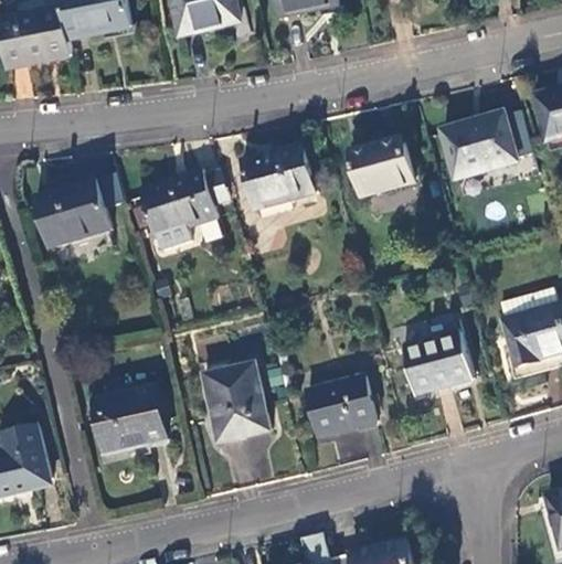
[(28,0),(17,2),(19,14),(46,9),(43,0),(28,0)]
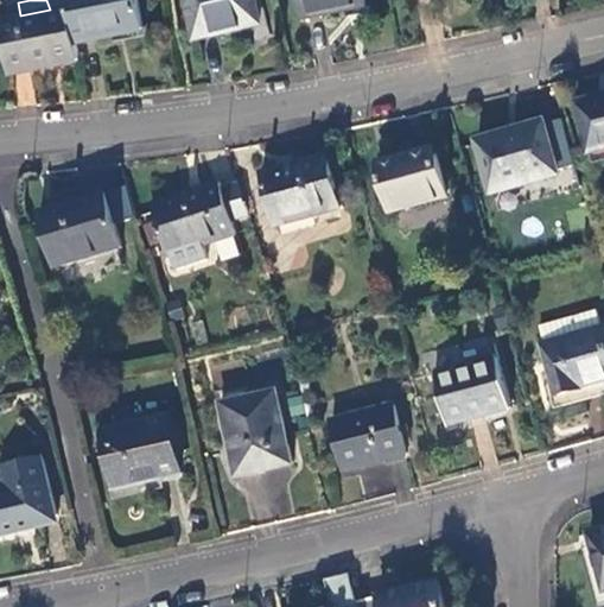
[(65,0),(67,6),(74,42),(141,29),(137,0),(65,0)]
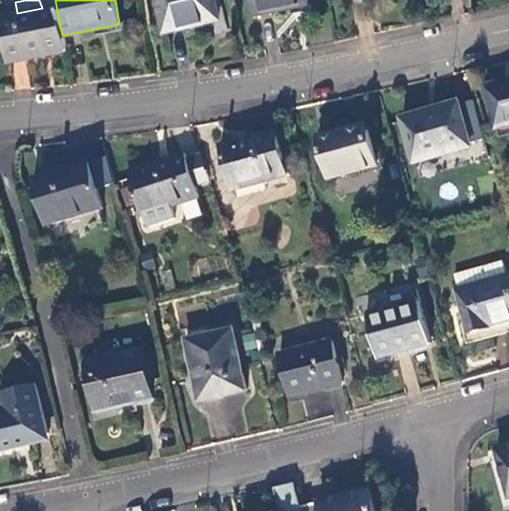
[(155,0),(161,30),(183,26),(183,28),(218,21),(213,0),(155,0)]
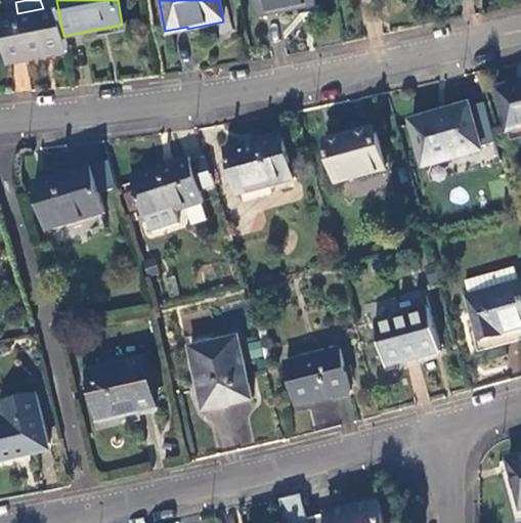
[(255,0),(259,16),(312,5),(311,0),(255,0)]
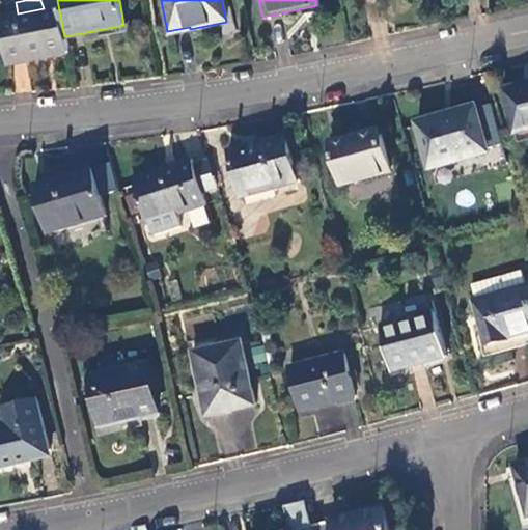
[(5,62),(66,52),(64,36),(58,5),(44,8),(18,14),(0,17),(0,33),(5,62)]
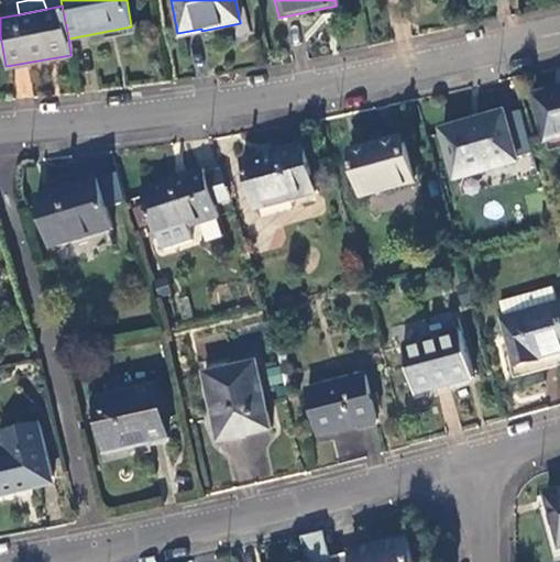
[(11,69),(14,96),(29,95),(25,68),(11,69)]
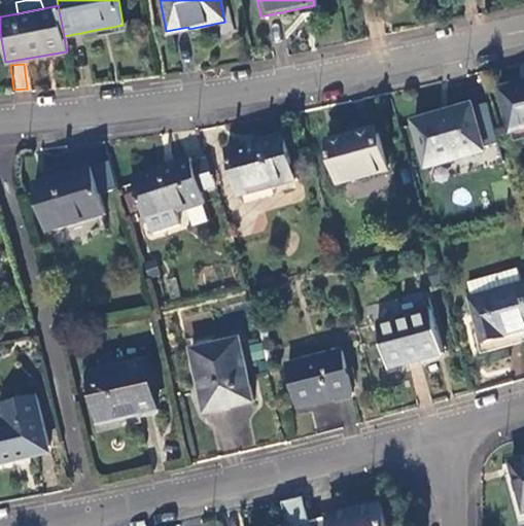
[(523,81),(497,88),(510,132),(523,129),(523,81)]
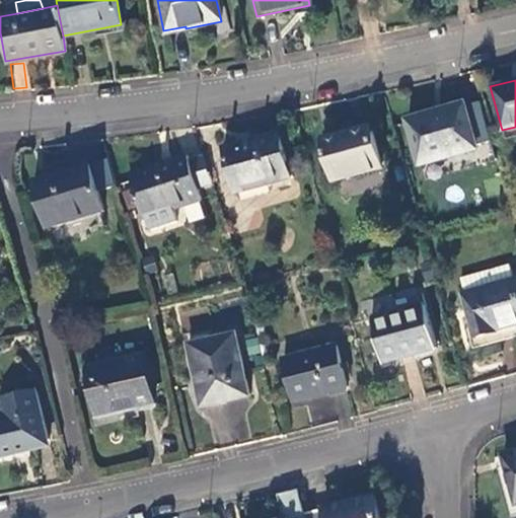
[(462,104),(406,120),(417,164),(474,147),(462,104)]
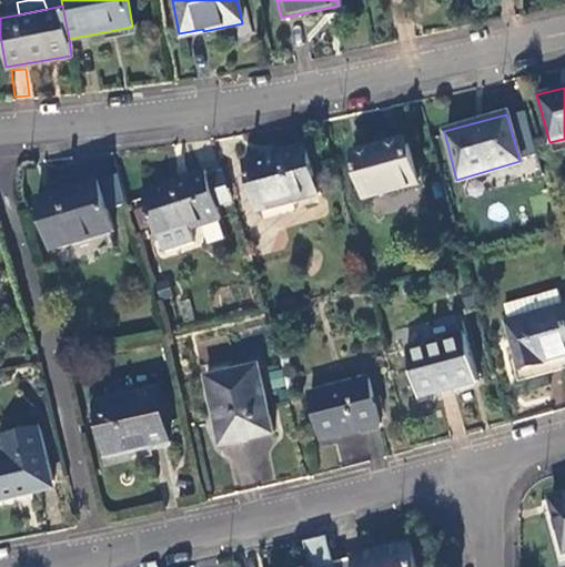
[(404,139),(351,153),(363,196),(416,182),(404,139)]
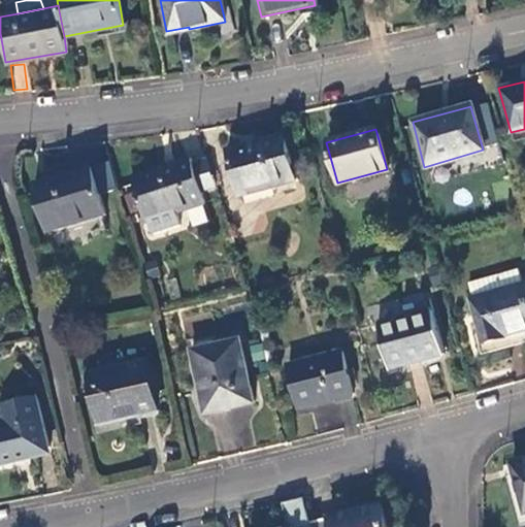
[(282,135),(226,152),(238,196),(294,182),(282,135)]
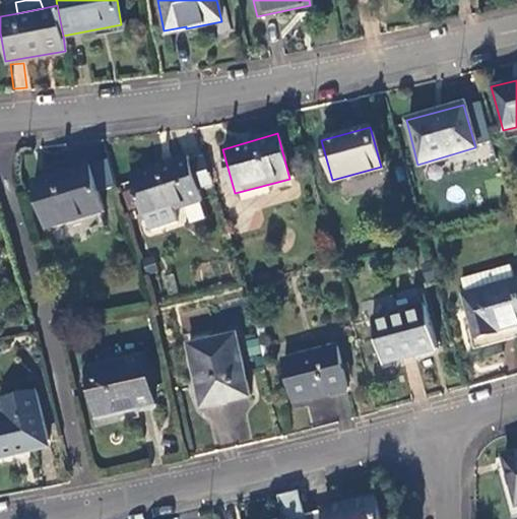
[(186,157),(129,174),(140,213),(169,205),(170,210),(172,210),(199,201),(196,190),(188,164),(186,157)]
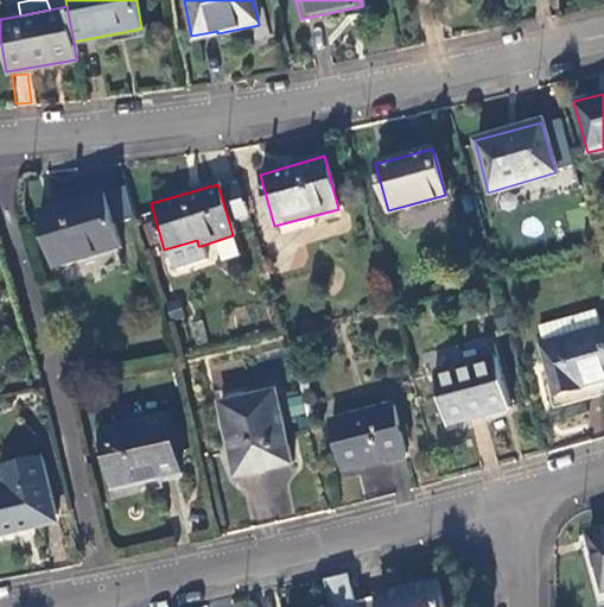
[(247,217),(237,185),(220,191),(229,222),(247,217)]
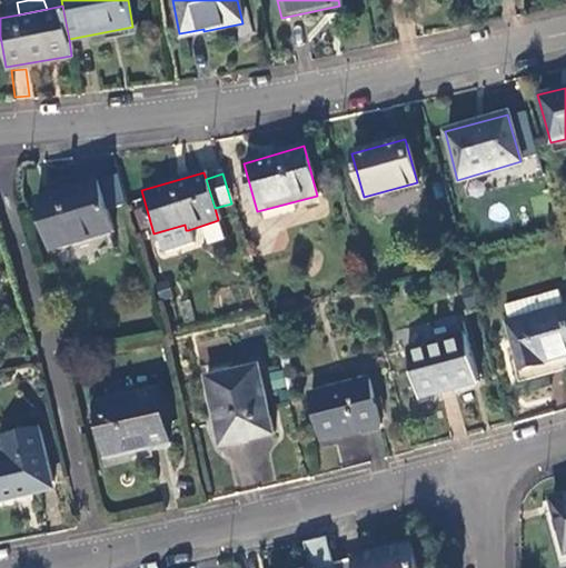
[(98,180),(37,198),(51,249),(112,231),(98,180)]
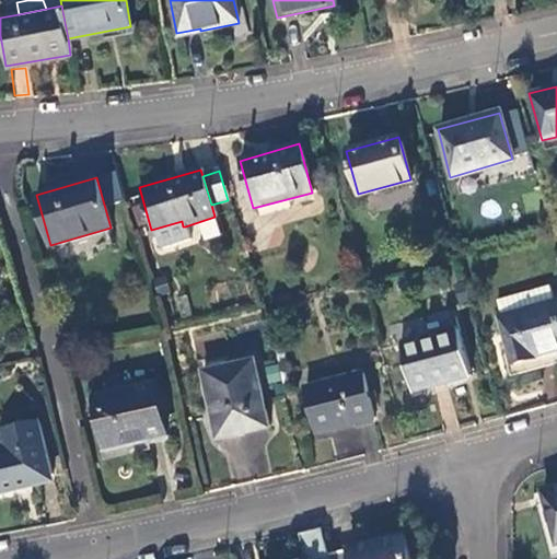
[(151,230),(157,246),(188,237),(185,226),(183,226),(182,221),(151,230)]
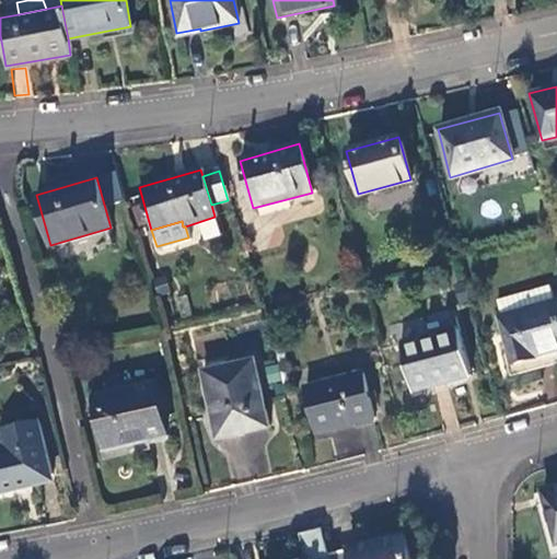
[(496,299),(500,315),(553,302),(548,286),(496,299)]
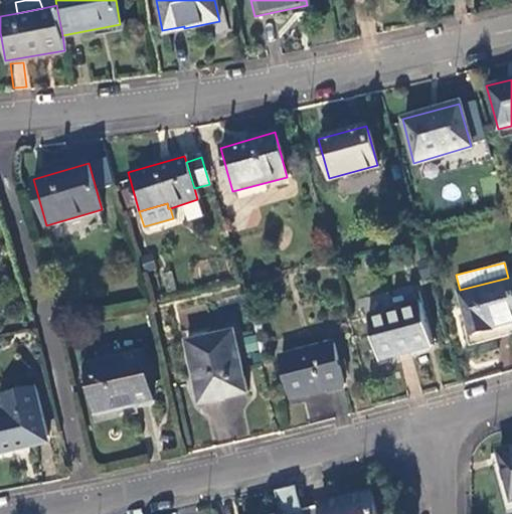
[(460,290),(457,291),(469,333),(511,321),(511,284),(510,277),(508,278),(460,290)]
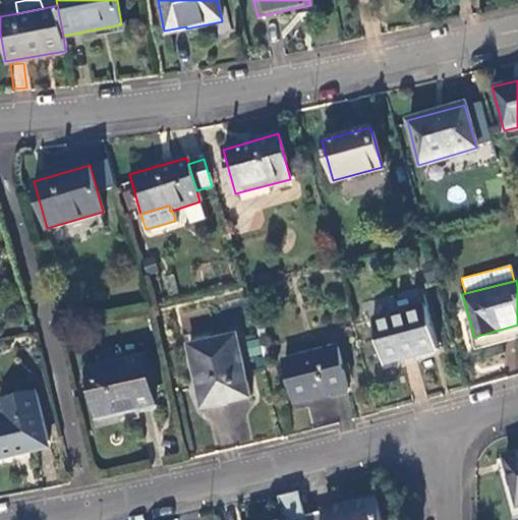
[(423,306),(369,321),(382,364),(436,349),(423,306)]
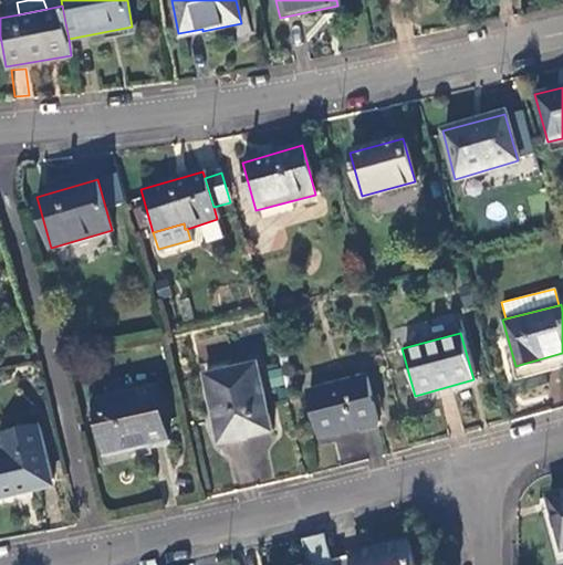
[(254,364),(204,375),(219,445),(270,432),(254,364)]
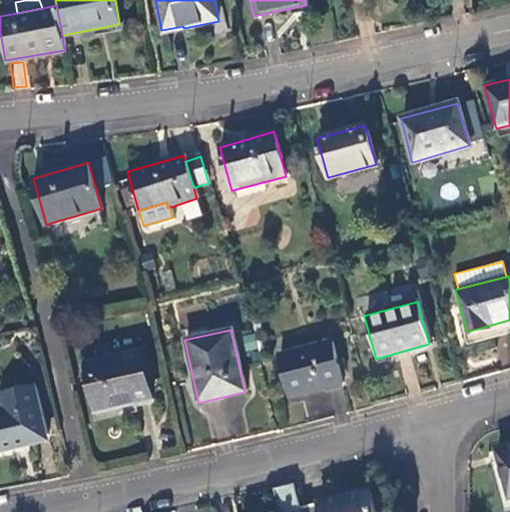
[(331,342),(279,356),(290,396),(342,383),(331,342)]
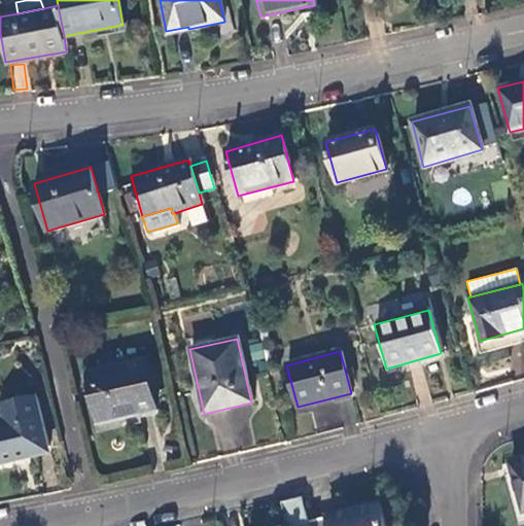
[(143,361),(86,375),(97,422),(154,409),(143,361)]
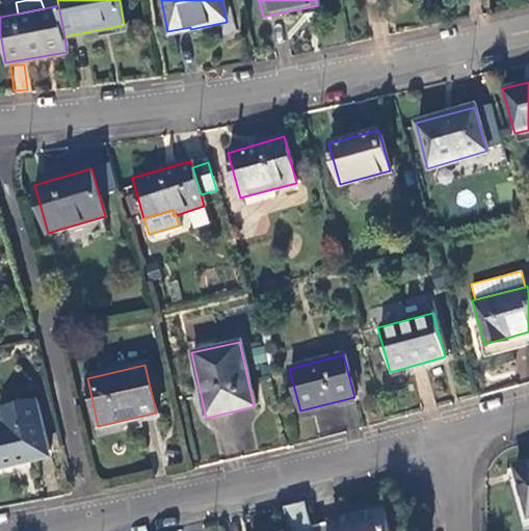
[(4,428),(0,429),(0,468),(15,466),(14,458),(47,450),(34,401),(0,408),(4,428)]
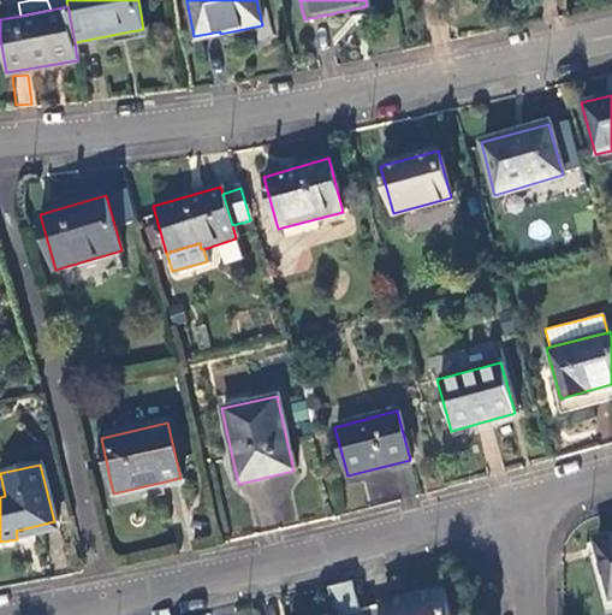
[(611,536),(595,540),(611,596),(611,536)]
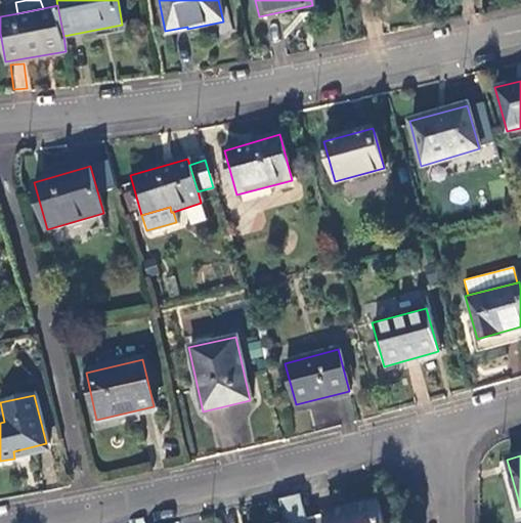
[(382,522),(378,502),(305,519),(305,522),(382,522)]
